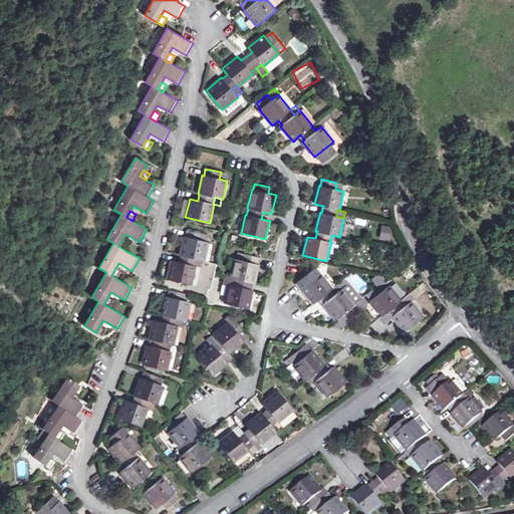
[(391,241),(394,228),(382,226),(379,239),(391,241)]
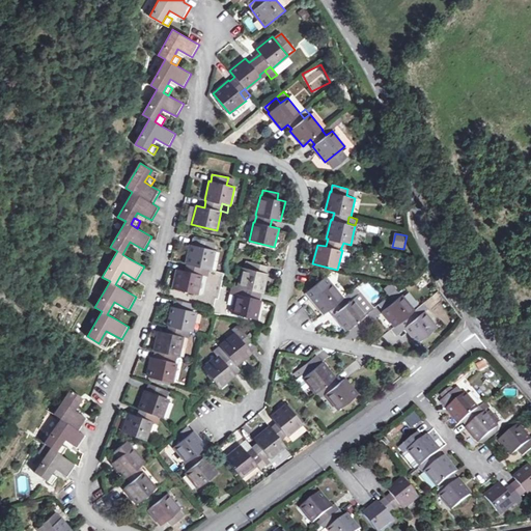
[(203,268),(210,269),(212,270),(216,250),(215,250),(207,248),(210,241),(193,238),(191,245),(190,245),(186,263),(187,263),(185,272),(177,270),(172,288),(198,295),(202,275),(201,275),(203,268)]
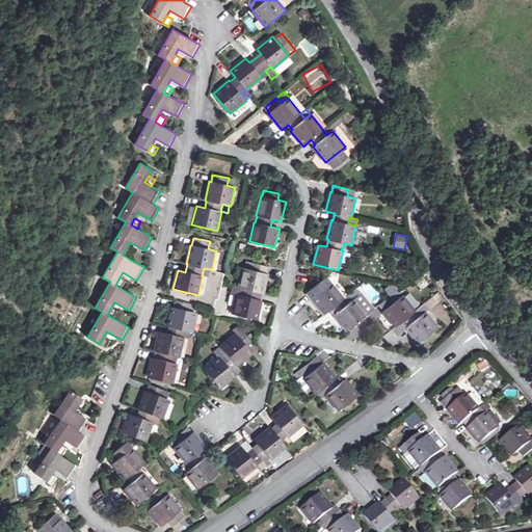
[(216,242),(210,241),(208,248),(215,250),(216,242)]
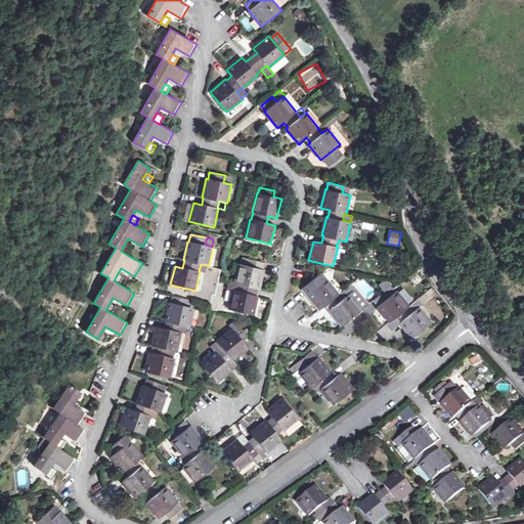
[(131,247),(125,244),(121,251),(127,255),(131,247)]
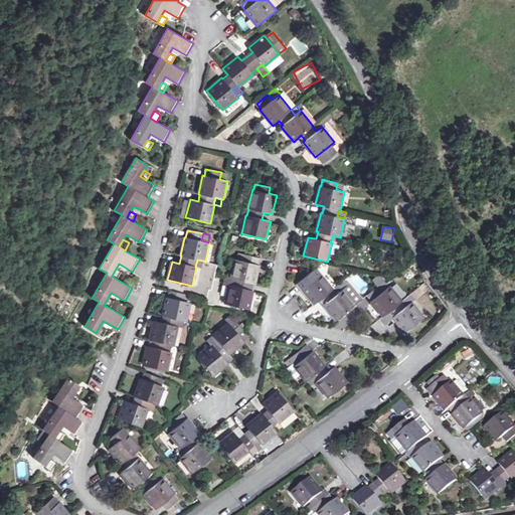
[(255,285),(260,265),(259,265),(261,259),(245,254),(243,262),(235,260),(231,279),(225,278),(223,284),(229,286),(225,304),(249,310),(253,290),(252,290),(253,284),(255,285)]
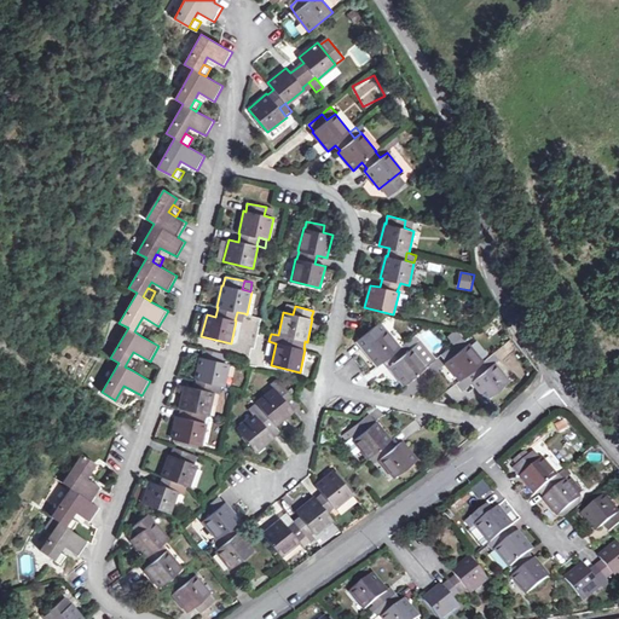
[(146,327),(139,323),(134,331),(142,336),(146,327)]
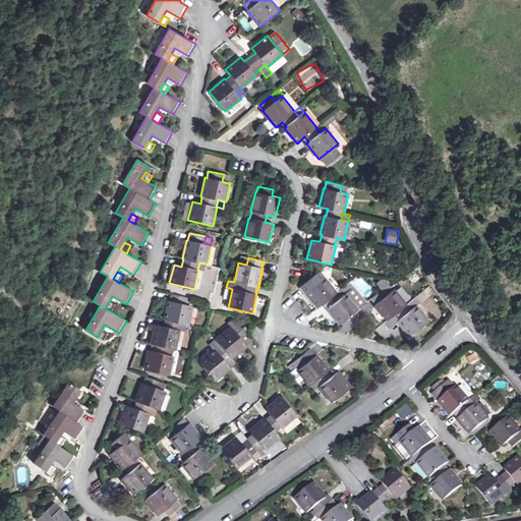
[(335,293),(337,292),(325,277),(317,282),(313,277),(301,287),(305,292),(317,307),(324,302),(328,307),(327,308),(340,324),(359,308),(346,292),(346,293),(339,298),(335,293)]
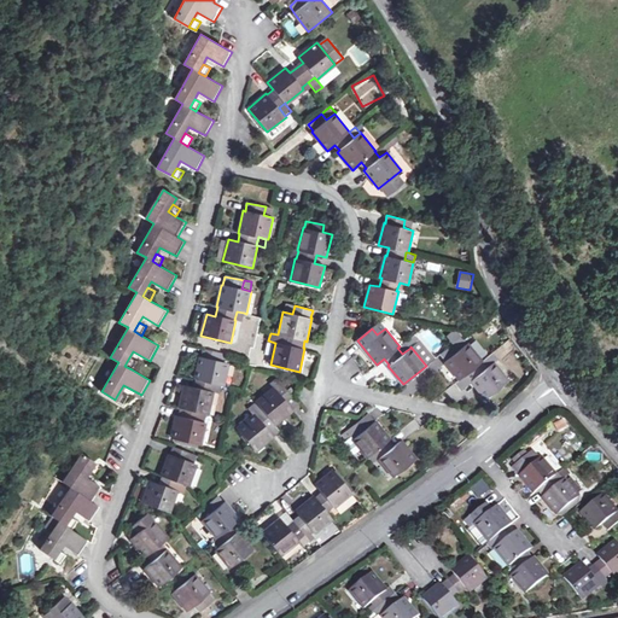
[(456,330),(449,334),(455,342),(462,336),(456,330)]
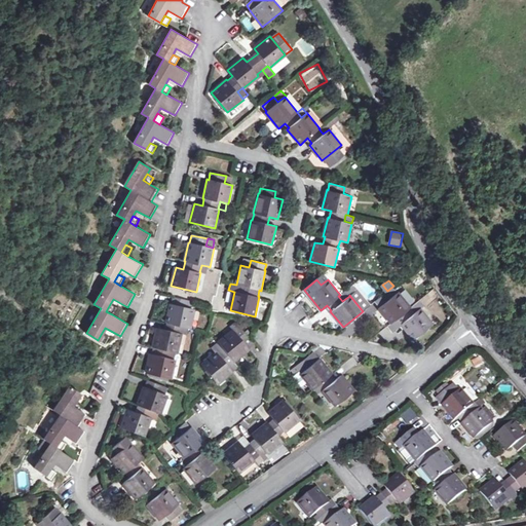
[(370,305),(353,285),(345,291),(340,295),(338,296),(342,301),(349,296),(349,295),(363,311),(370,305)]
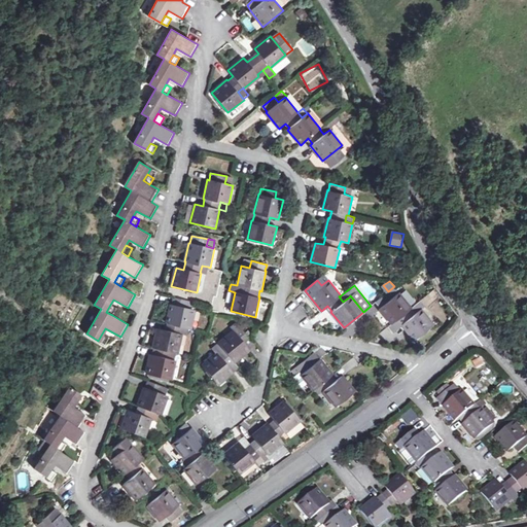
[(412,308),(399,291),(392,297),(388,291),(376,302),(381,308),(380,308),(392,323),(398,318),(402,323),(401,324),(414,340),(433,323),(422,309),(421,309),(416,313),(412,308)]
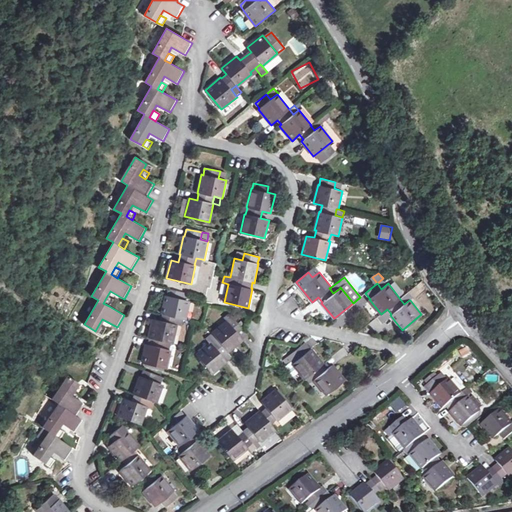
[(162,314),(160,321),(176,324),(177,318),(184,319),(185,320),(190,301),(189,300),(181,299),(183,292),(168,289),(167,295),(166,295),(161,314),(162,314)]
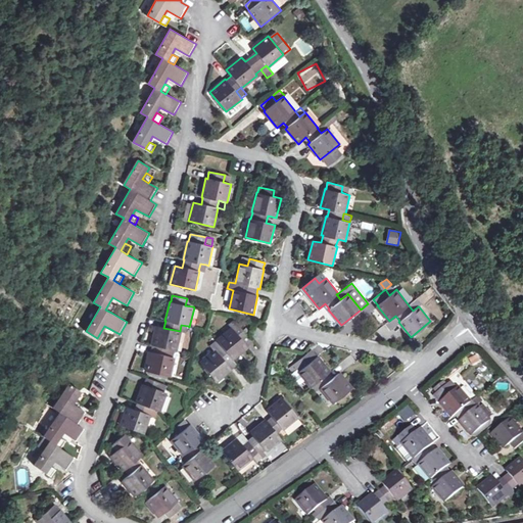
[(195,299),(187,298),(185,305),(193,306),(195,299)]
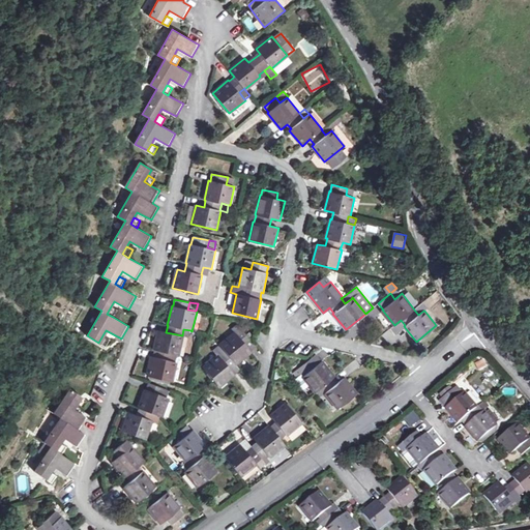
[(419,305),(414,310),(418,315),(423,311),(419,305)]
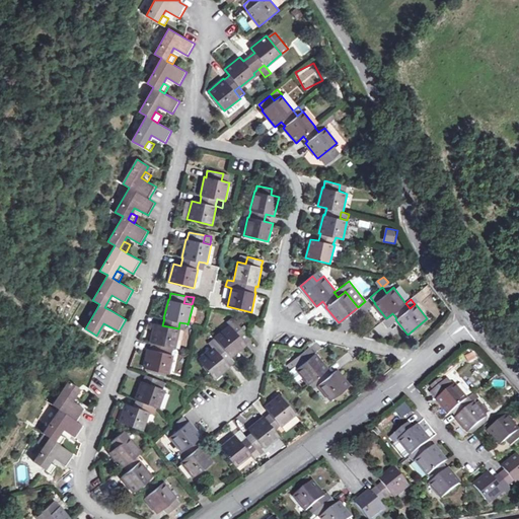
[(115,303),(108,300),(104,307),(110,310),(115,303)]
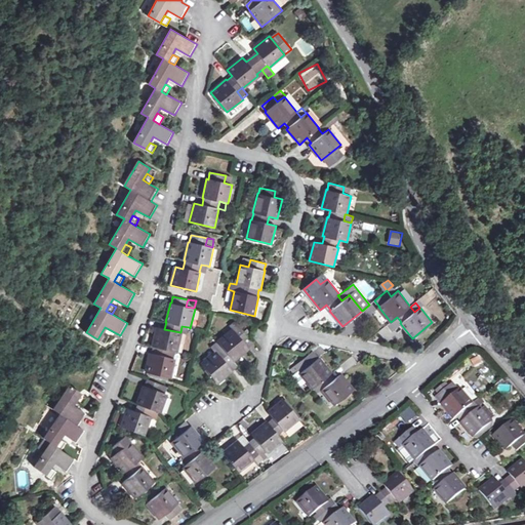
[(216,351),(202,363),(217,384),(233,370),(229,364),(233,361),(234,361),(254,344),(239,325),(234,330),(233,328),(217,341),(223,348),(217,352),(216,351)]
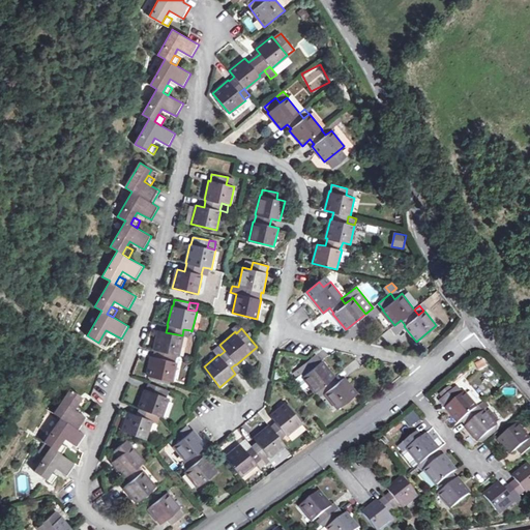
[(182,335),(166,332),(158,330),(153,349),(154,350),(152,357),(151,357),(147,376),(172,381),(177,362),(175,361),(168,359),(169,353),(176,355),(178,355),(183,335),(182,335)]
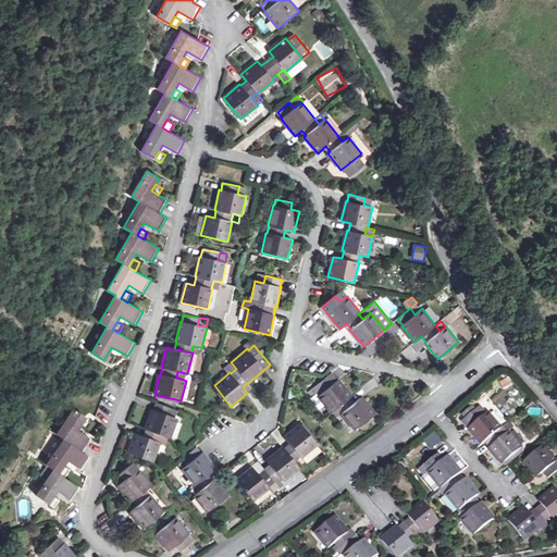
[(108,353),(103,360),(112,364),(115,357),(108,353)]
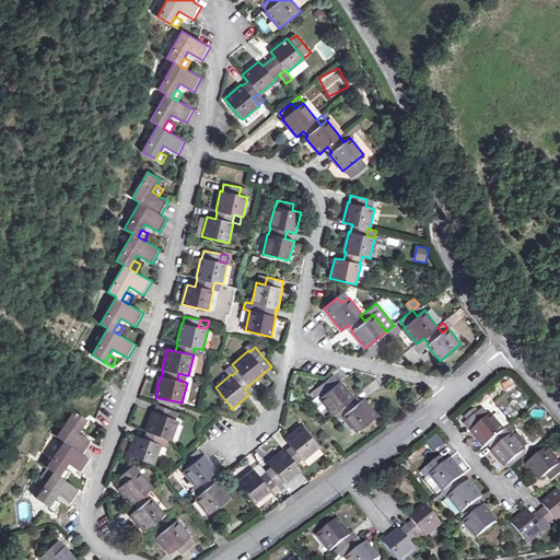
[(185,382),(186,375),(178,373),(177,380),(185,382)]
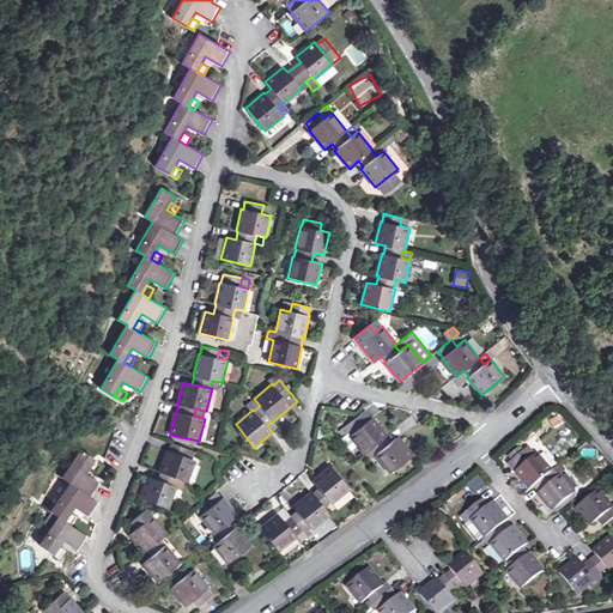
[(371,448),(375,454),(390,473),(413,454),(399,436),(390,441),(387,436),(387,435),(372,417),(364,424),(359,417),(345,428),(350,434),(350,435),(350,436),(358,447),(364,454),(365,453),(371,448)]
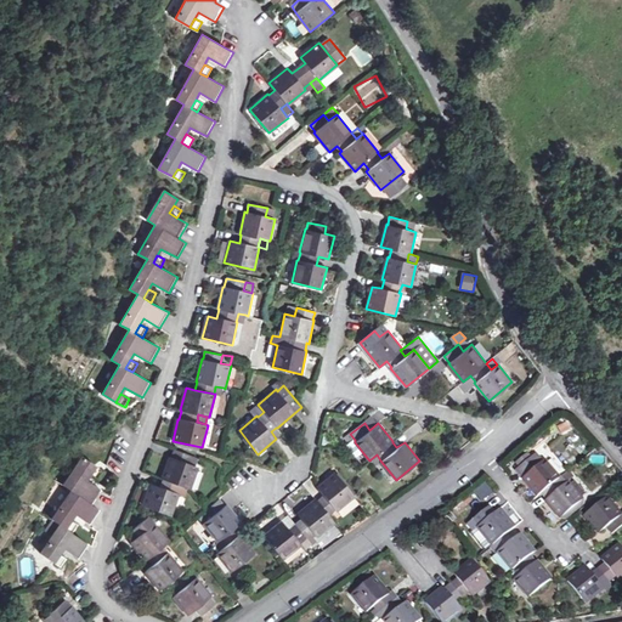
[(350,444),(346,447),(356,458),(363,453),(355,442),(355,441),(355,440),(350,444)]
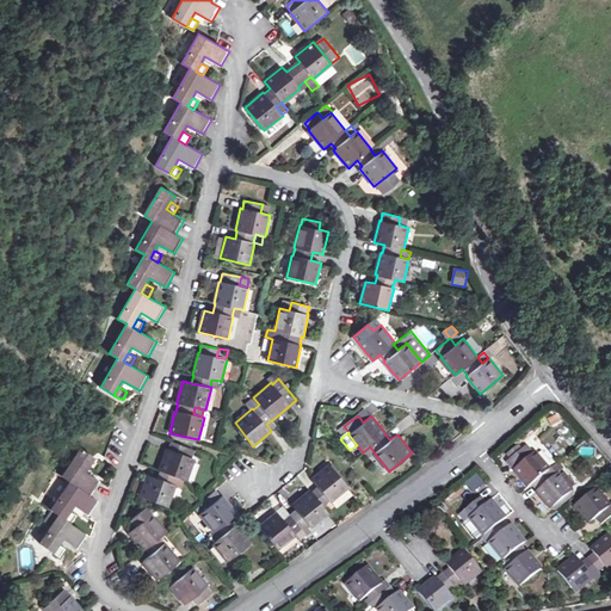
[(541,487),(537,491),(551,508),(573,491),(559,473),(554,475),(549,470),(551,469),(530,445),(525,439),(518,445),(511,452),(506,456),(514,467),(513,468),(529,487),(531,486),(536,481),(541,487)]
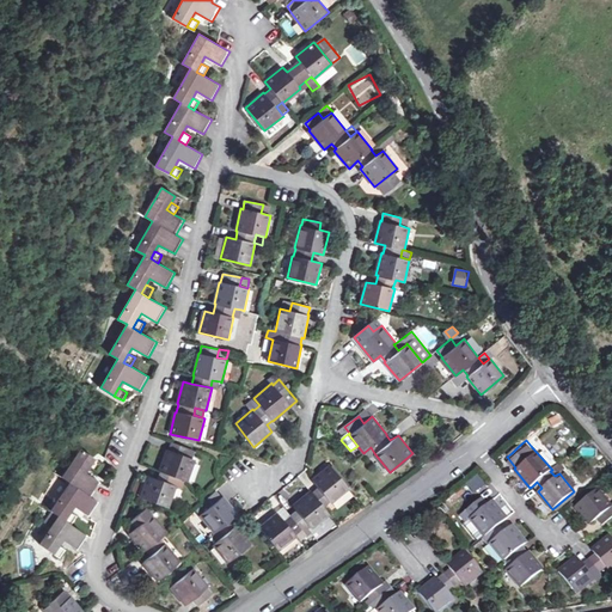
[(515,441),(507,448),(512,453),(519,446),(515,441)]
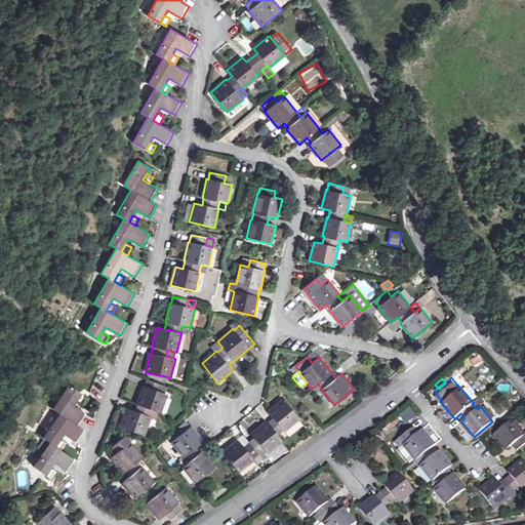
[(158,391),(161,385),(147,379),(144,386),(143,386),(136,403),(137,404),(135,410),(127,407),(120,426),(144,435),(151,415),(153,409),(161,412),(167,394),(165,393),(158,391)]
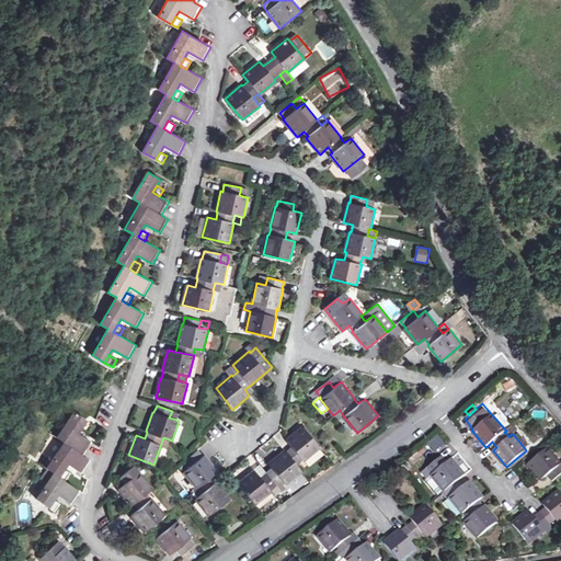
[(339,420),(343,415),(340,410),(334,414),(339,420)]
